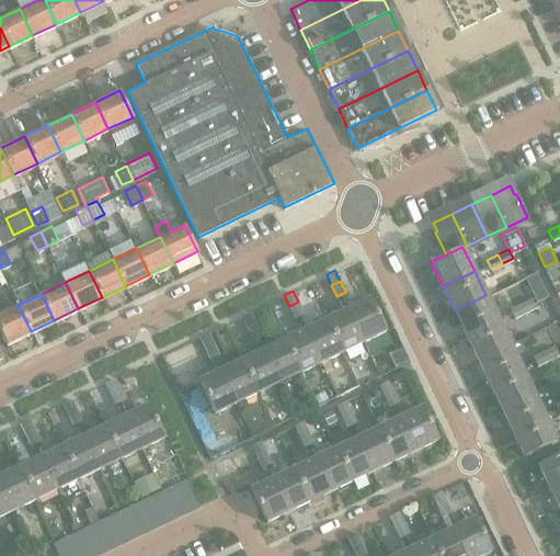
[(486,295),(455,310),(466,333),(498,318),(486,295)]
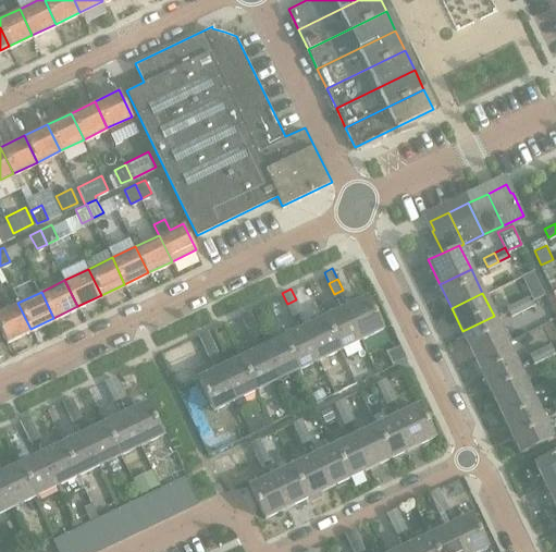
[(367,295),(345,306),(360,338),(382,327),(367,295)]
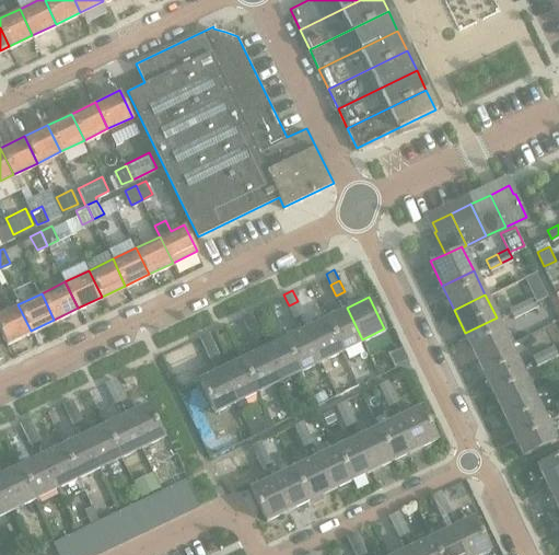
[(531,297),(520,301),(524,310),(534,305),(531,297)]
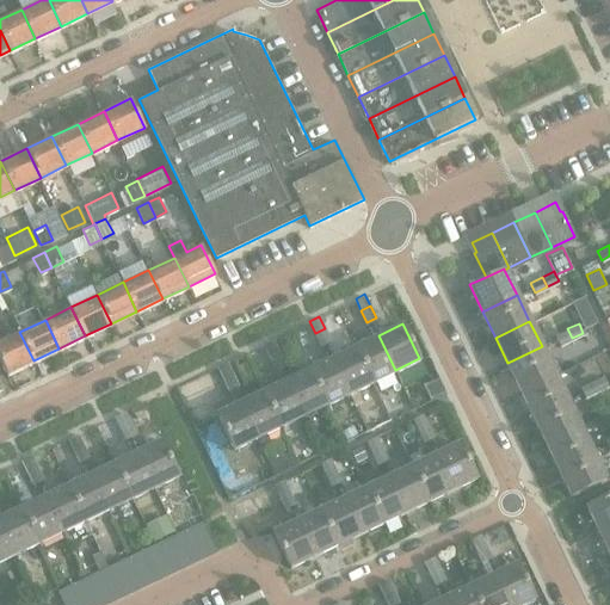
[(325,328),(315,333),(320,344),(330,340),(325,328)]
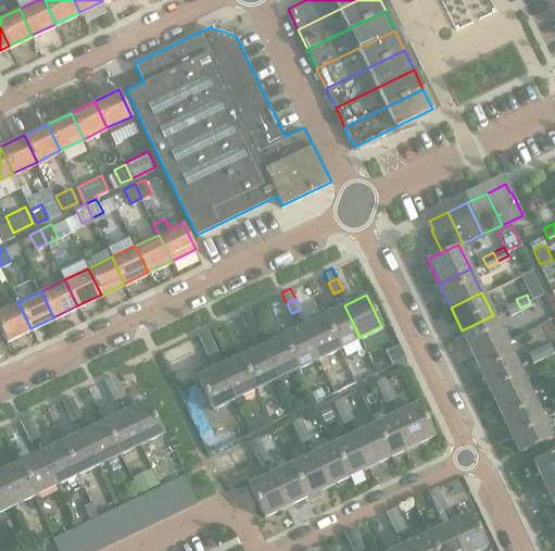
[(516,299),(505,304),(509,313),(520,308),(516,299)]
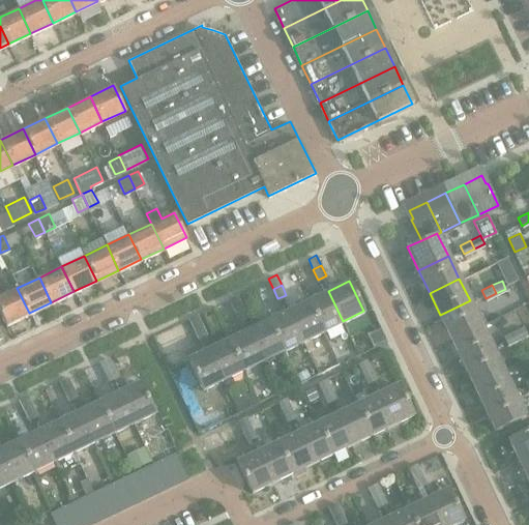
[(17,288),(0,296),(0,312),(6,324),(29,313),(17,288)]
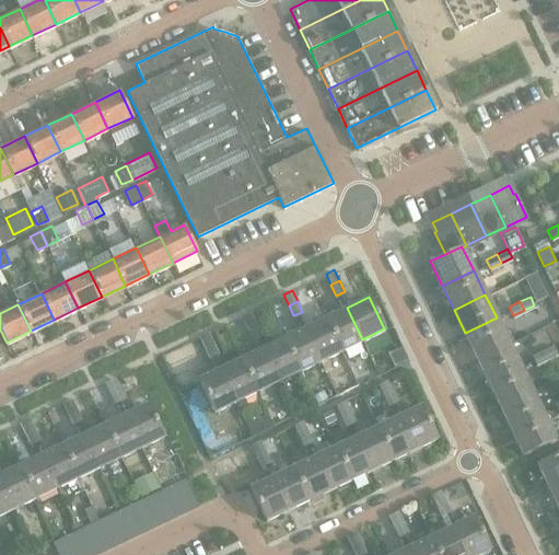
[(347,308),(326,318),(341,349),(362,339),(347,308)]
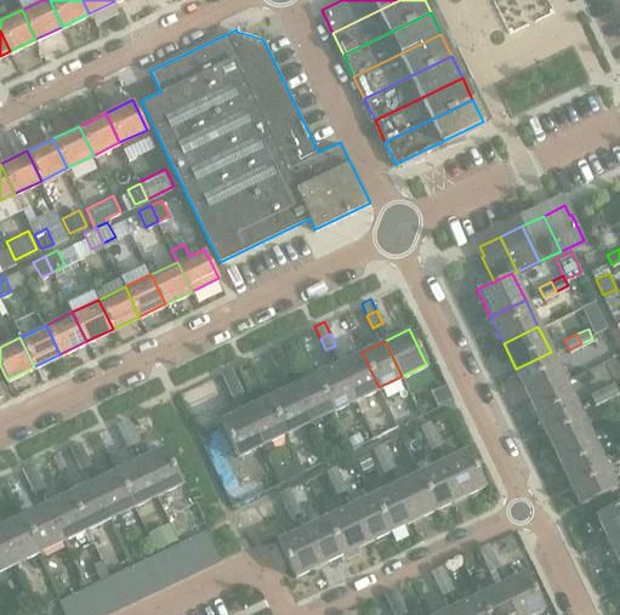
[(267,348),(273,360),(283,356),(277,343),(267,348)]
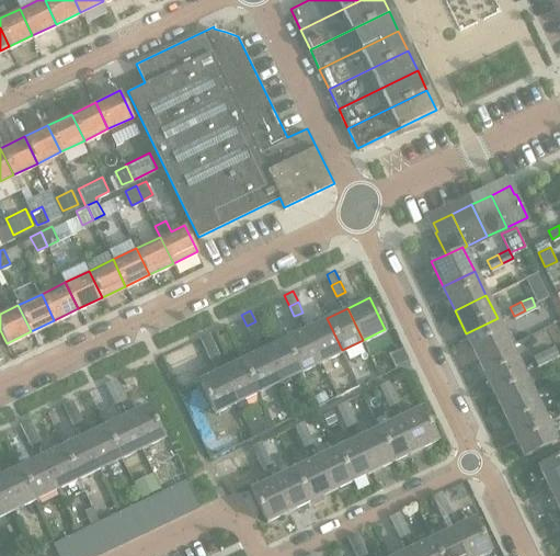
[(327,318),(306,328),(320,360),(342,350),(327,318)]
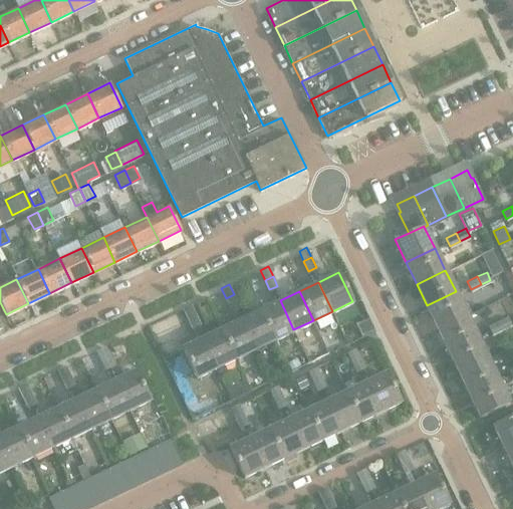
[(456,291),(427,305),(438,327),(466,313),(456,291)]
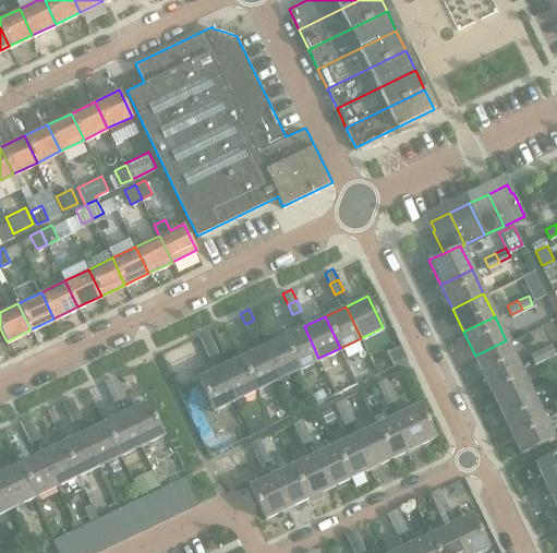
[(254,320),(245,324),(251,335),(259,331),(254,320)]
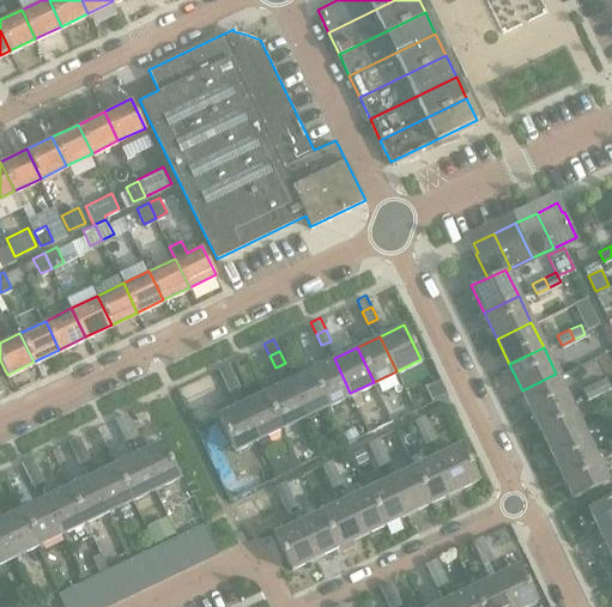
[(334,358),(310,370),(327,404),(350,393),(334,358)]
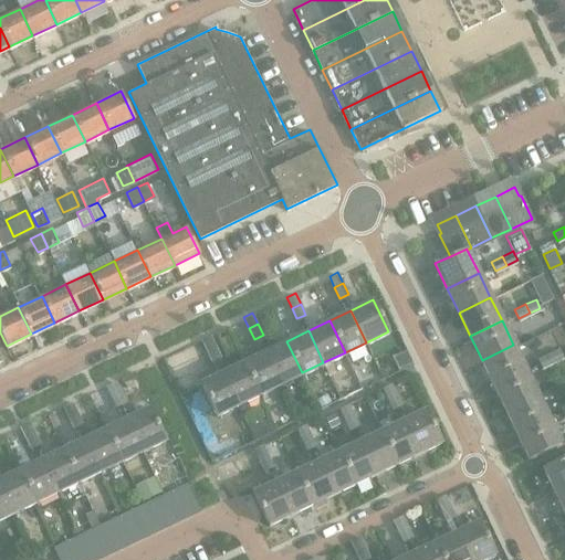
[(201,338),(206,349),(215,345),(210,334),(201,338)]
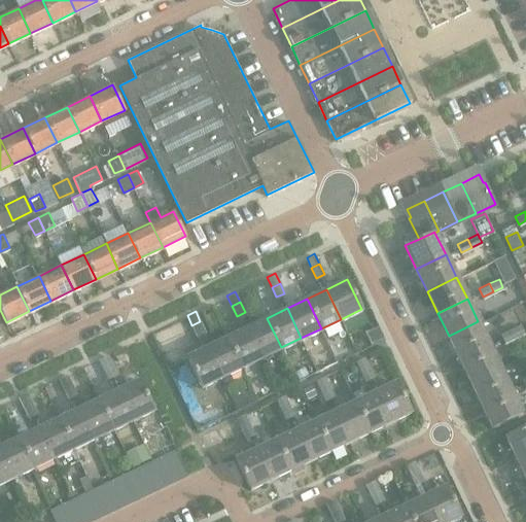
[(267,318),(247,327),(261,357),(281,347),(267,318)]
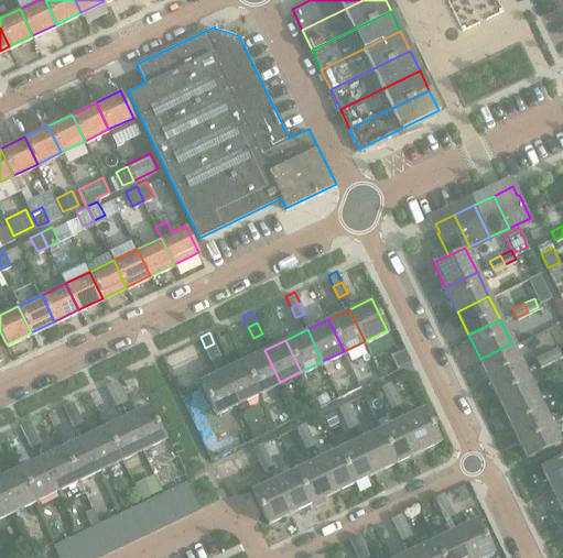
[(214,343),(205,348),(210,358),(219,354),(214,343)]
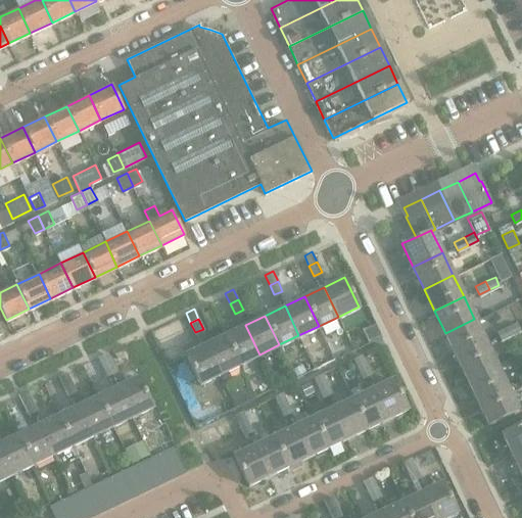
[(474,319),(445,333),(456,356),(485,341),(474,319)]
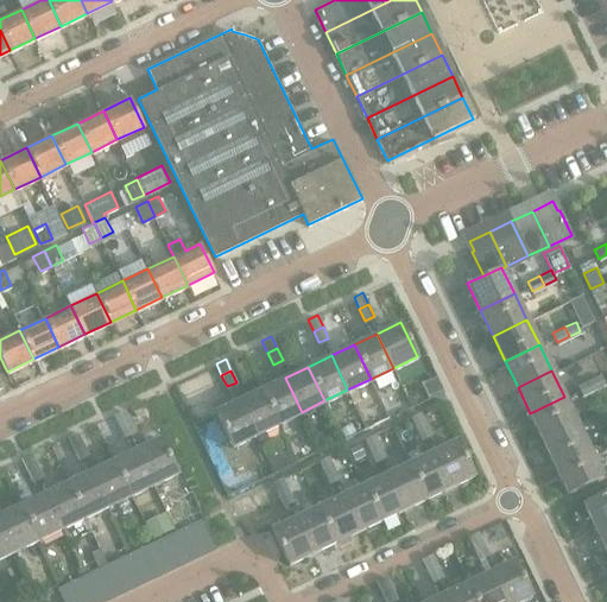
[(601,373),(589,379),(594,388),(605,382),(601,373)]
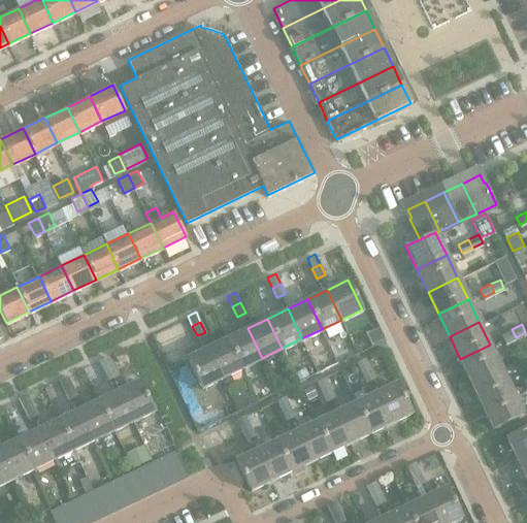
[(248,328),(228,337),(241,367),(262,358),(248,328)]
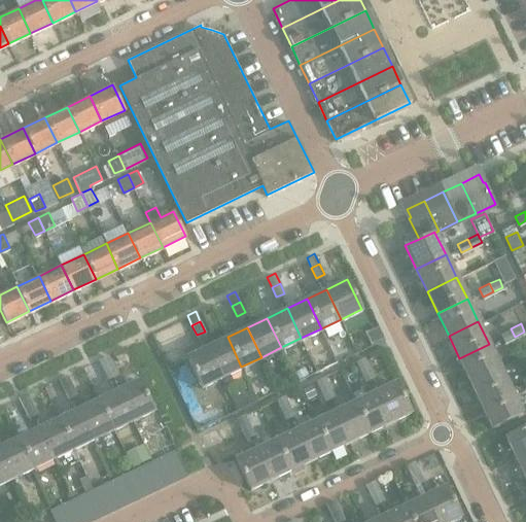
[(511,328),(500,334),(504,342),(515,337),(511,328)]
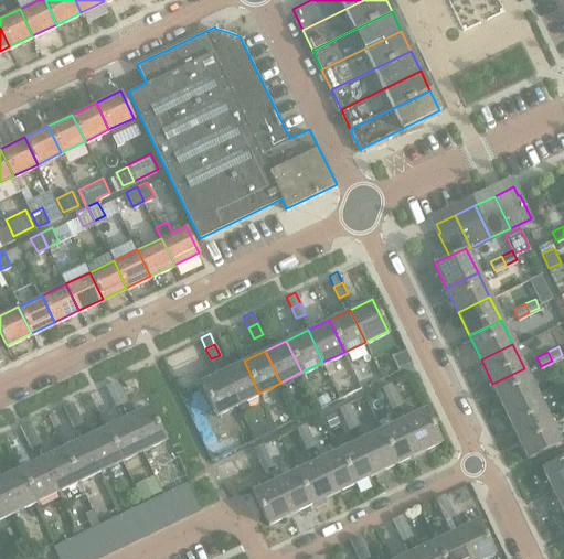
[(244,361),(222,372),(237,402),(258,393),(244,361)]
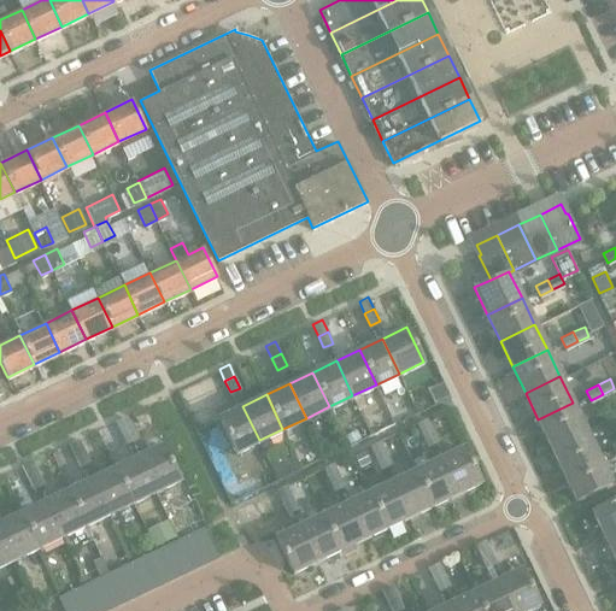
[(573,403),(538,419),(551,446),(585,429),(573,403)]
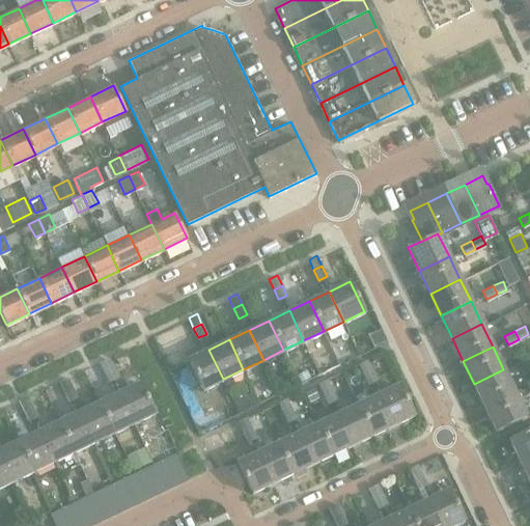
[(223,379),(208,350),(188,359),(202,389),(223,379)]
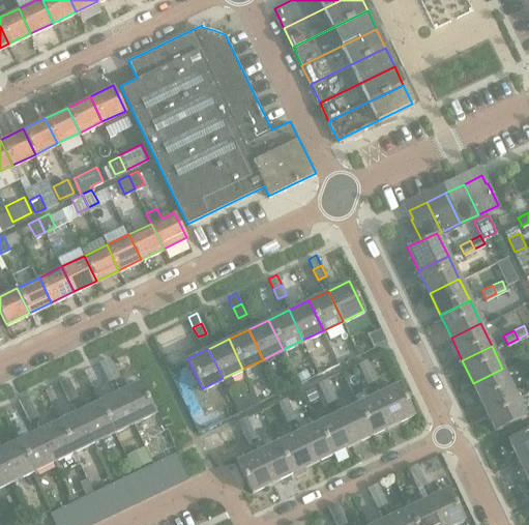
[(98,359),(104,370),(112,366),(107,355),(98,359)]
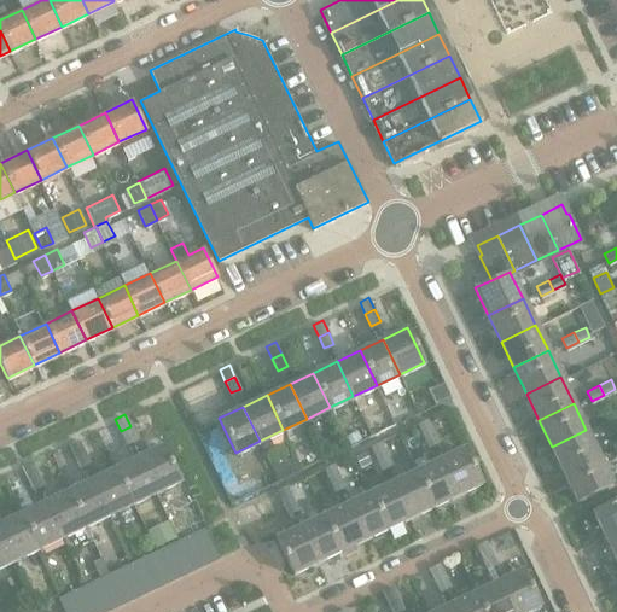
[(417,421),(423,433),(432,429),(426,417),(417,421)]
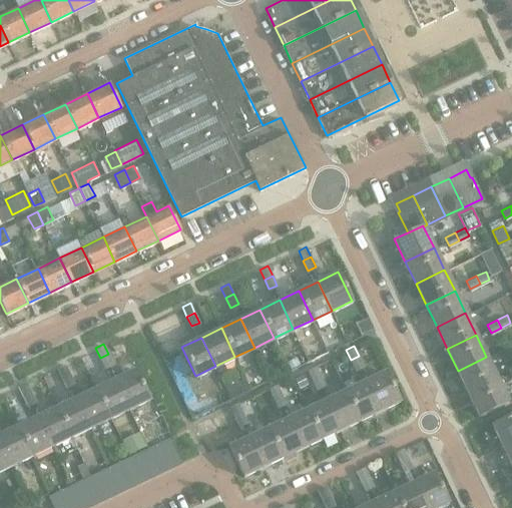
[(108,354),(100,358),(105,367),(113,364),(108,354)]
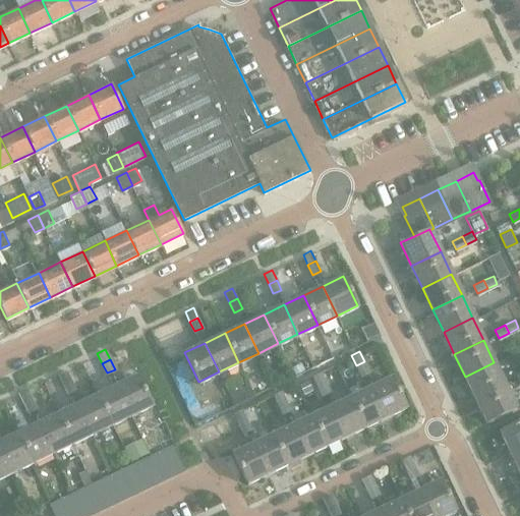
[(299,360),(291,365),(295,373),(303,367),(299,360)]
